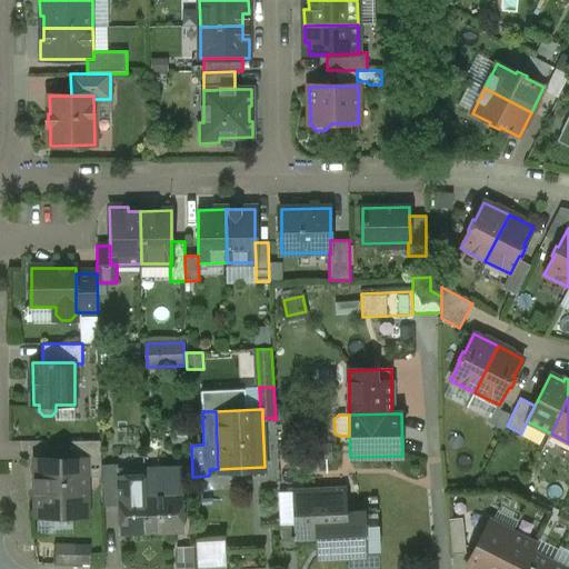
[(101,441),(72,441),(72,459),(87,459),(88,477),(102,477),(101,441)]
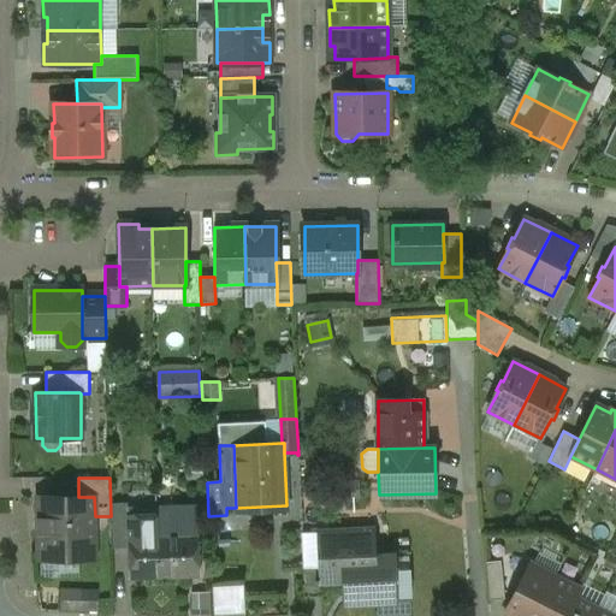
[(95,516),(94,497),(78,497),(39,498),(39,552),(55,552),(55,557),(58,558),(90,558),(95,554),(95,516)]
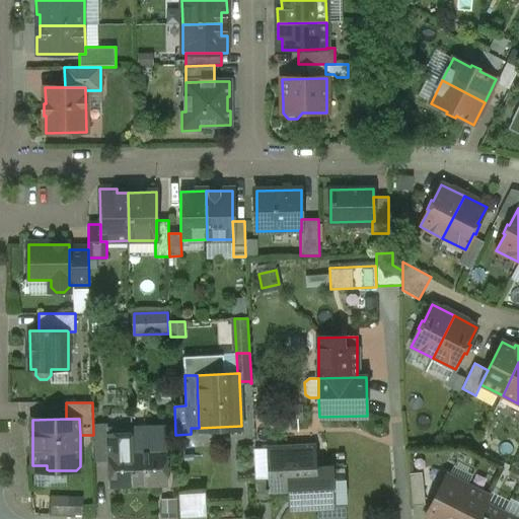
[(164,443),(164,426),(132,427),(133,453),(138,452),(164,451),(164,443)]
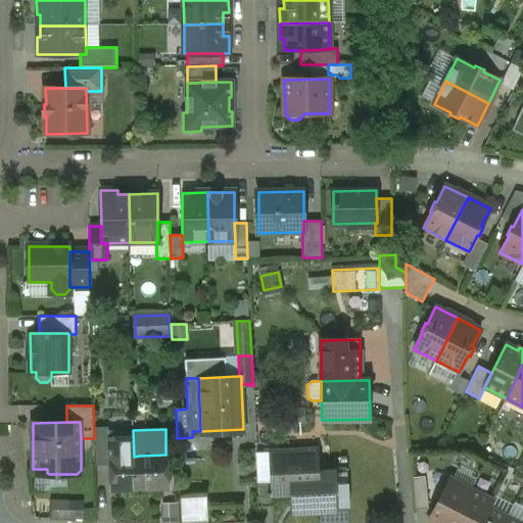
[(133,430),(110,431),(111,457),(134,457),(133,430)]
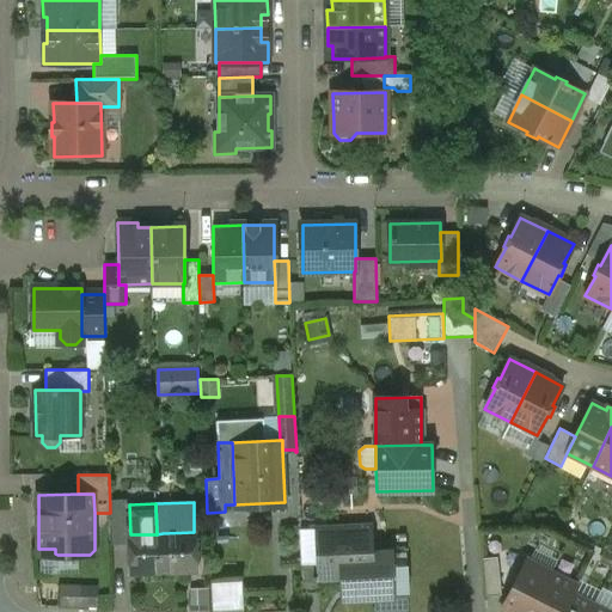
[(372,526),(314,530),(314,531),(318,531),(319,549),(316,550),(317,563),(317,580),(318,580),(342,579),(344,577),(344,576),(374,575),(373,555),(372,526)]
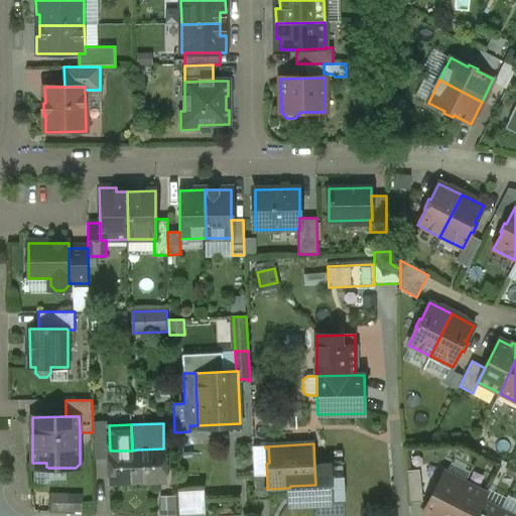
[(265,446),(253,446),(254,476),(267,475),(266,464),(269,463),(268,447),(265,447),(265,446)]
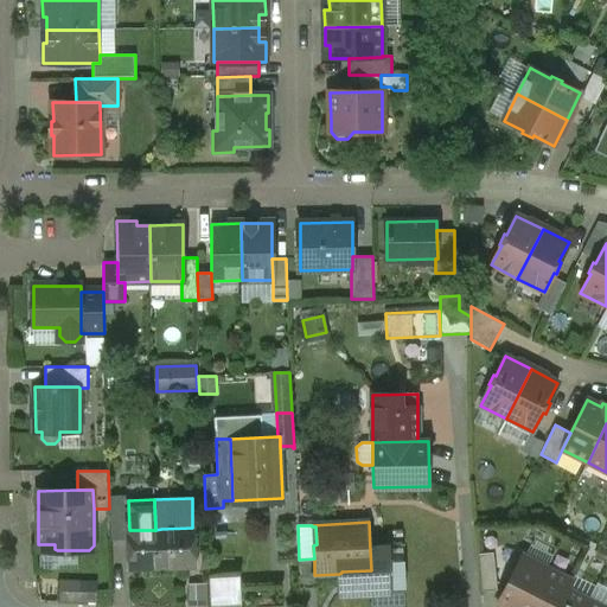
[(192,528),(161,529),(163,569),(189,568),(187,560),(196,558),(195,529),(192,528)]
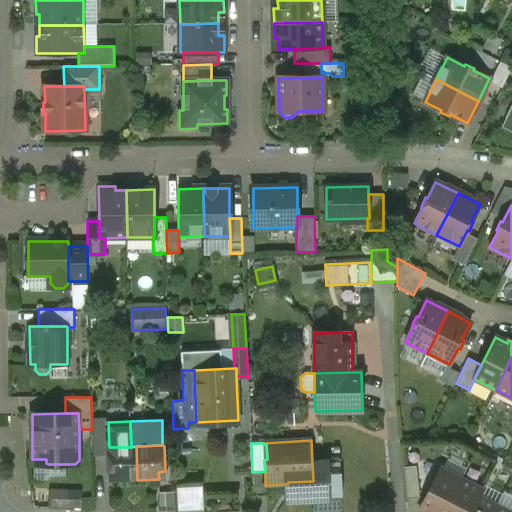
[(109,447),(108,447),(109,473),(115,473),(116,480),(137,480),(136,446),(131,447),(109,447)]
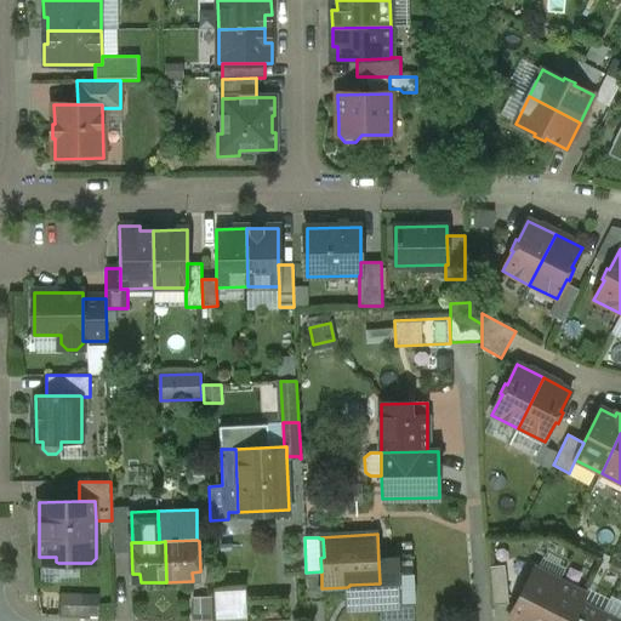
[(349,586),(347,587),(347,609),(415,605),(412,560),(379,563),(380,584),(349,585),(349,586)]
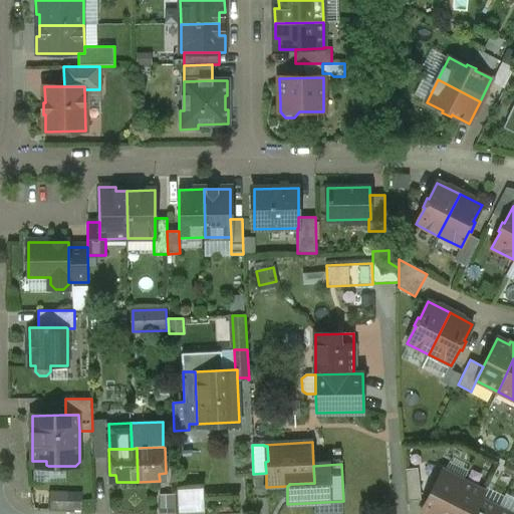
[(418,468),(406,469),(409,501),(421,500),(418,468)]
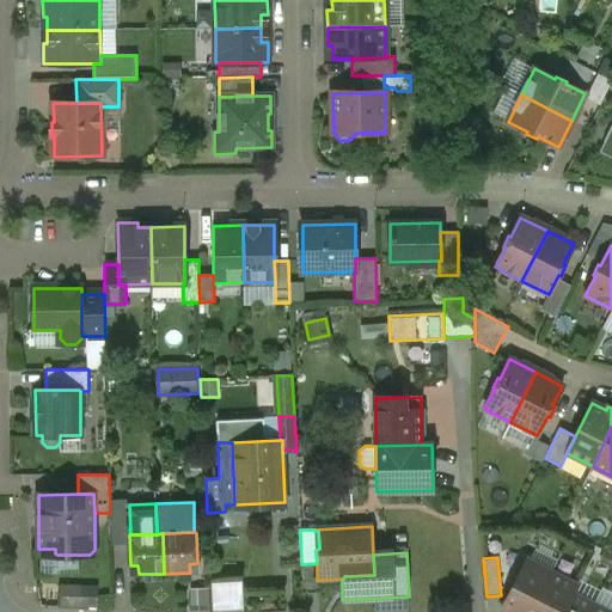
[(527,561),(501,611),(531,611),(551,573),(527,561)]
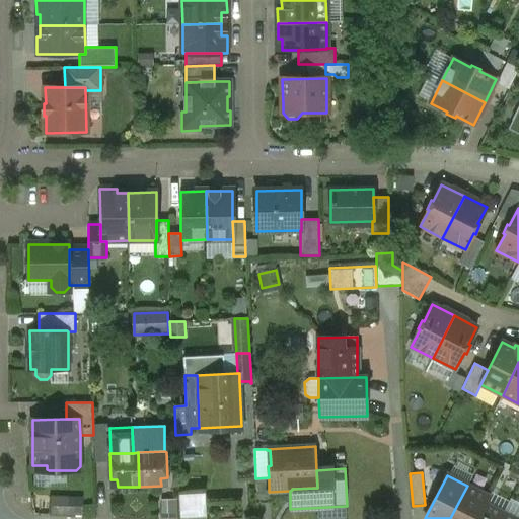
[(269,477),(255,478),(256,503),(271,503),(270,492),(269,492),(269,477)]
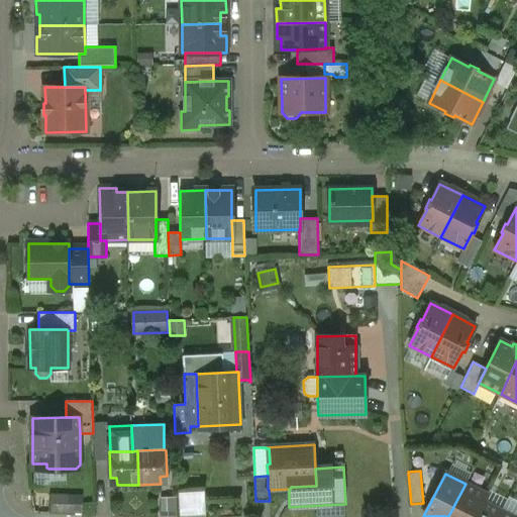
[(466,484),(448,516),(473,516),(482,501),(482,502),(486,494),(466,484)]
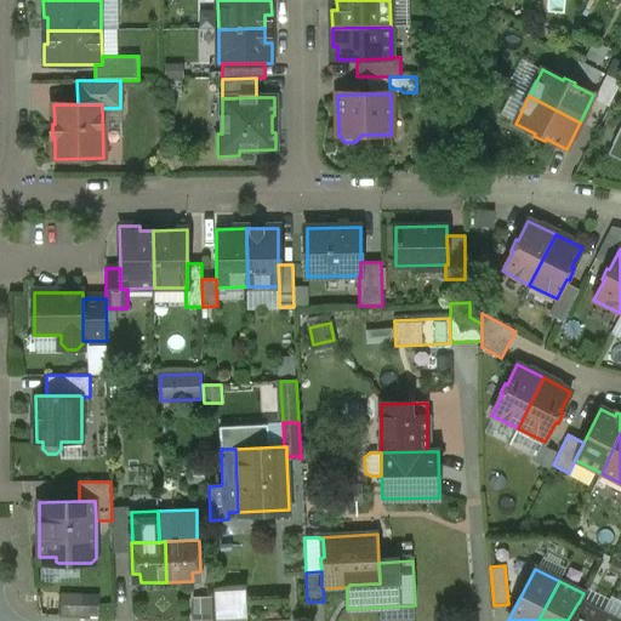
[(217,591),(218,613),(249,611),(248,588),(217,591)]
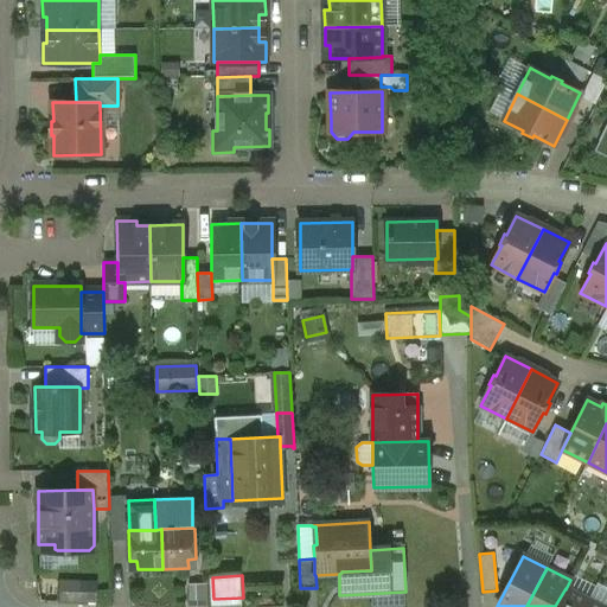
[(62,601),(98,602),(98,592),(82,590),(83,580),(63,579),(62,601)]
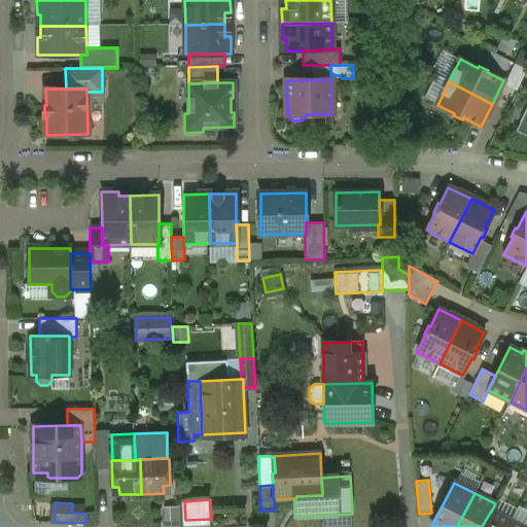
[(183,526),(182,505),(167,505),(168,526),(183,526)]
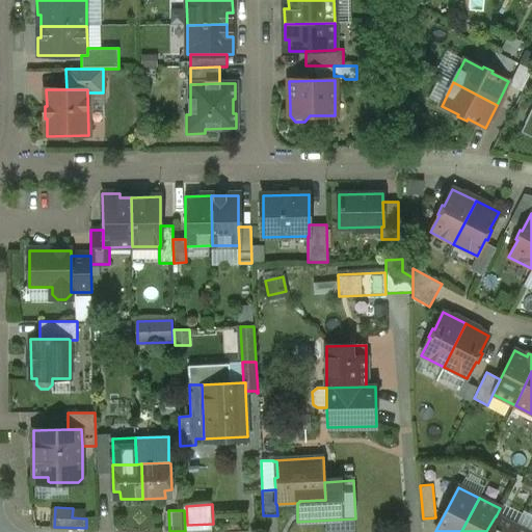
[(496,515),(486,531),(512,531),(515,526),(496,516),(496,515)]
